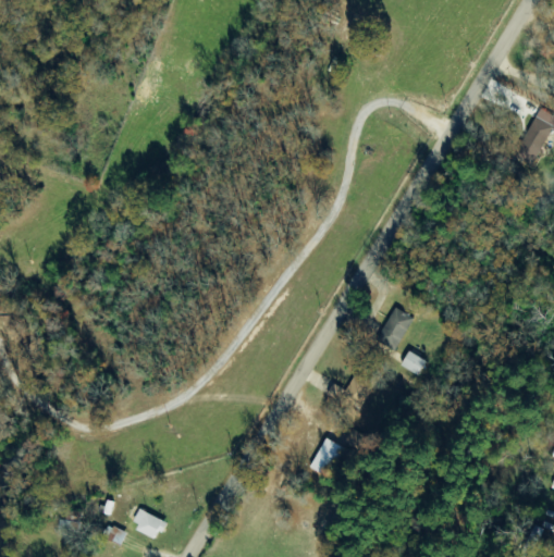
[(553,118),(553,115),(537,109),(520,151),(525,152),(520,164),(534,170),(553,118)]
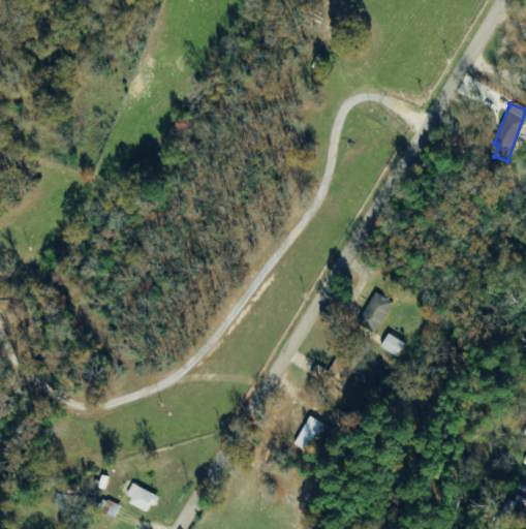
[(393,303),(375,292),(363,315),(380,324),(393,303)]
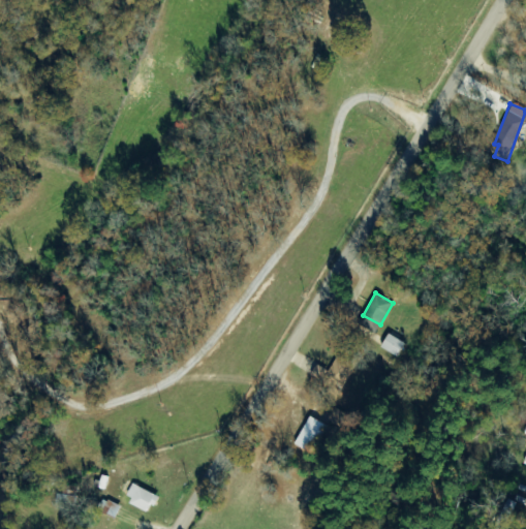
[(381,349),(399,356),(405,342),(388,335),(381,349)]
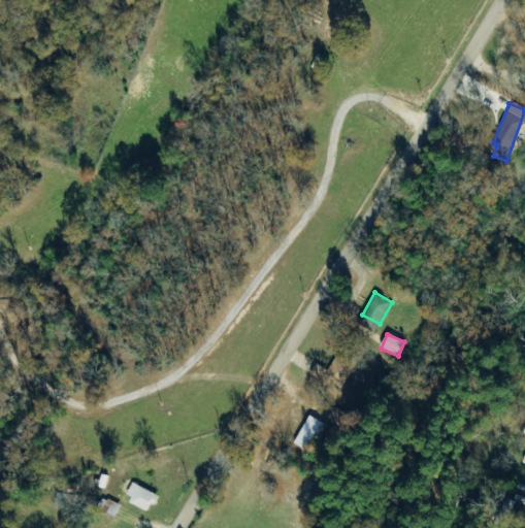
[(339,390),(358,357),(340,348),(327,371),(316,364),(310,373),(339,390)]
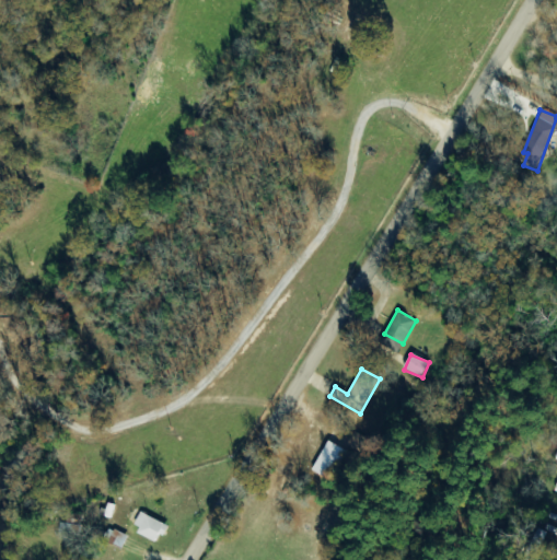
[(349,453),(327,441),(311,470),(333,482),(349,453)]
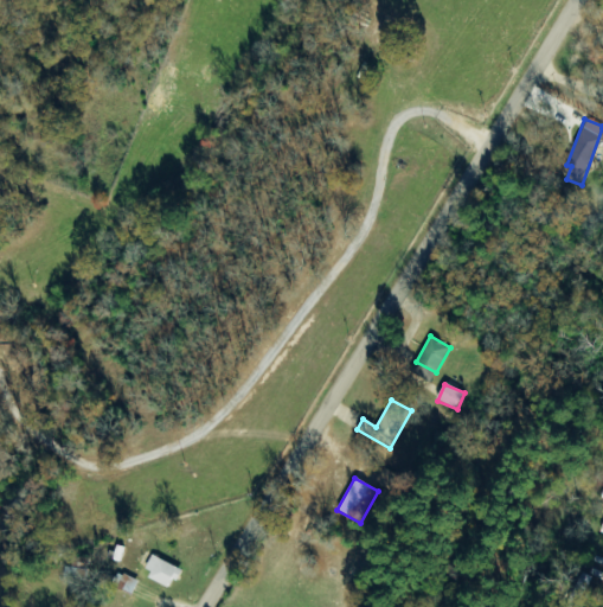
[(171,586),(179,567),(151,555),(142,574),(171,586)]
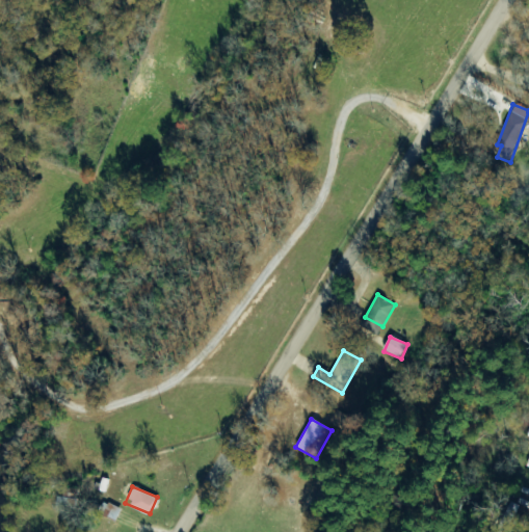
All buildings are outlined.
